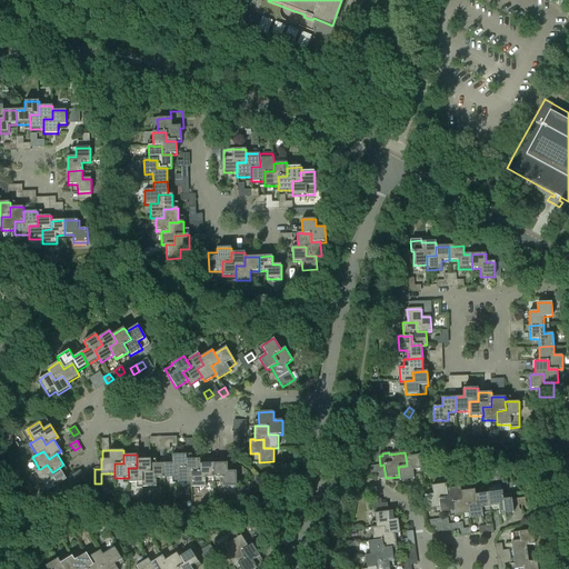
[(172,463),(163,463),(163,478),(178,478),(178,468),(187,468),(186,459),(187,459),(187,455),(172,455),(172,463)]
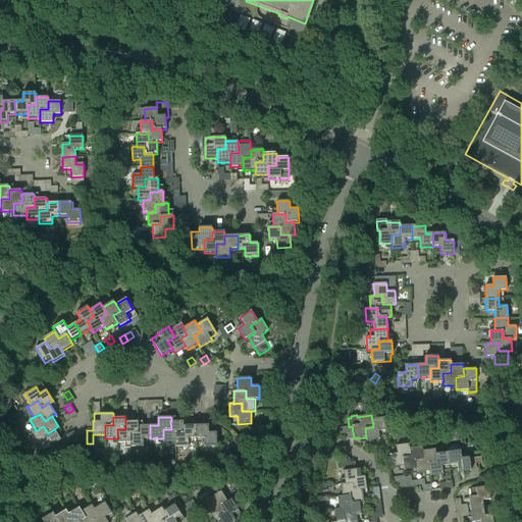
[(366,437),(366,441),(379,439),(378,432),(386,431),(384,418),(372,420),(373,427),(365,428),(366,437)]
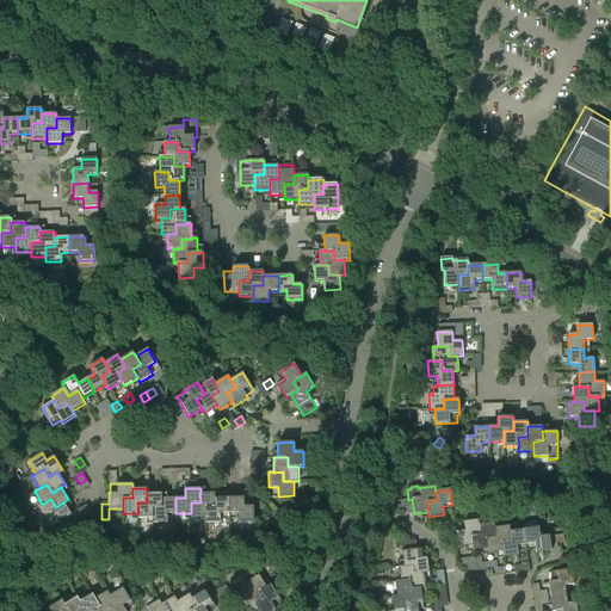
[(137,518),(152,518),(153,518),(153,507),(161,507),(161,499),(162,499),(162,493),(147,494),(147,503),(137,503),(139,513),(137,513),(137,518)]
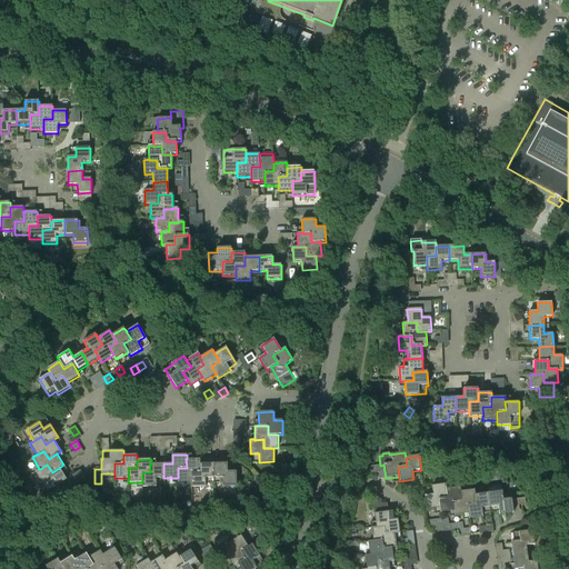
[(200,459),(187,459),(186,459),(187,468),(178,468),(178,478),(178,482),(191,482),(191,472),(200,472),(200,463),(200,459)]
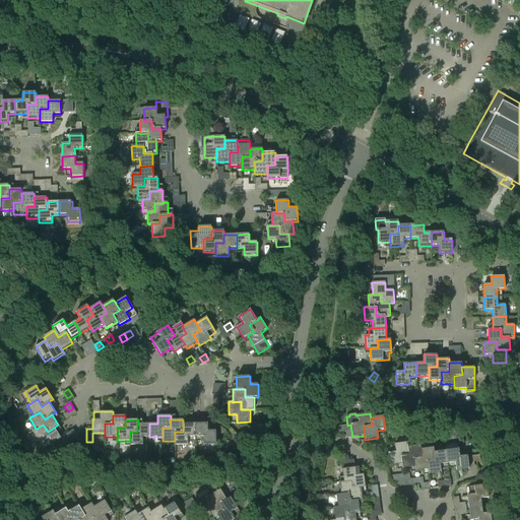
[(215,423),(195,424),(195,437),(203,437),(203,444),(216,444),(215,423)]
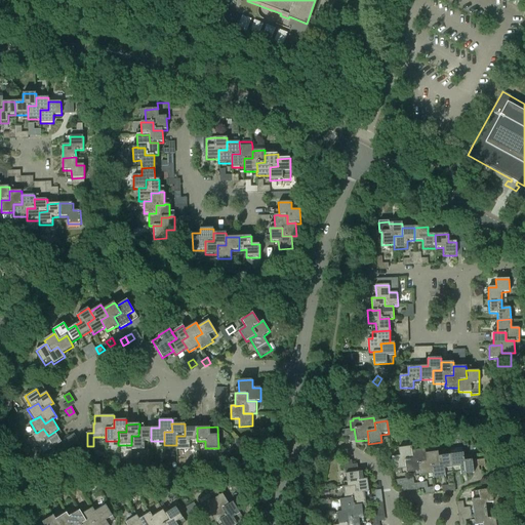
[(131,445),(130,445),(131,449),(144,449),(144,441),(151,441),(151,428),(139,429),(138,429),(138,436),(131,436),(131,445)]
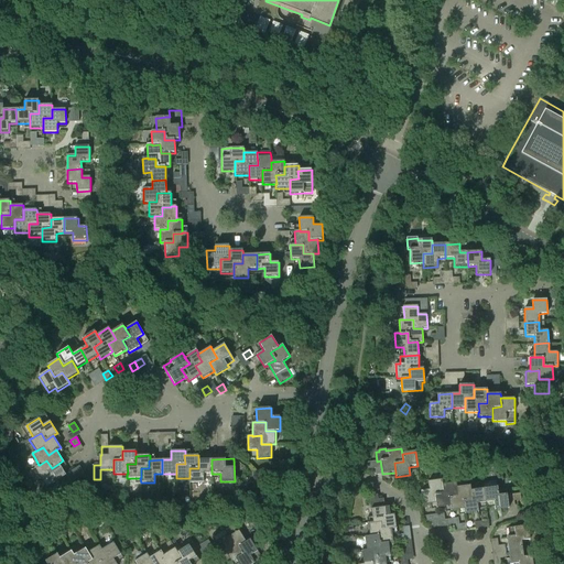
[(212,459),(198,459),(198,468),(190,468),(190,478),(190,483),(204,483),(204,474),(212,474),(212,459)]
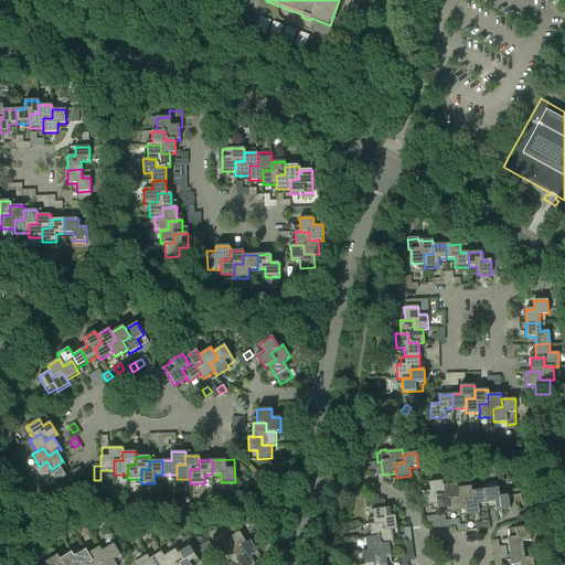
[(40,466),(39,466),(34,468),(46,488),(43,490),(48,497),(71,483),(59,465),(52,469),(46,461),(40,466)]
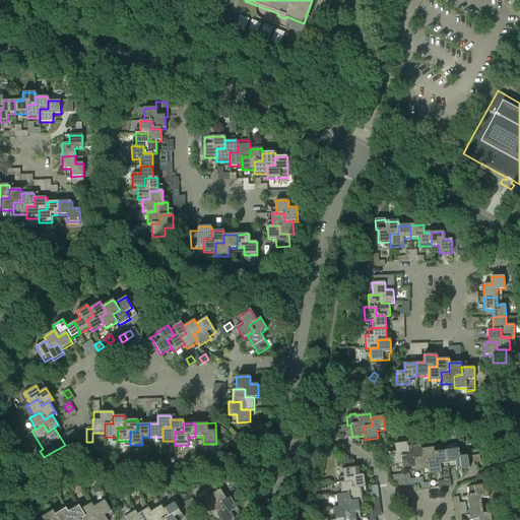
[(389,466),(401,464),(402,464),(400,456),(409,455),(408,447),(407,442),(394,444),(395,452),(388,453),(389,466)]
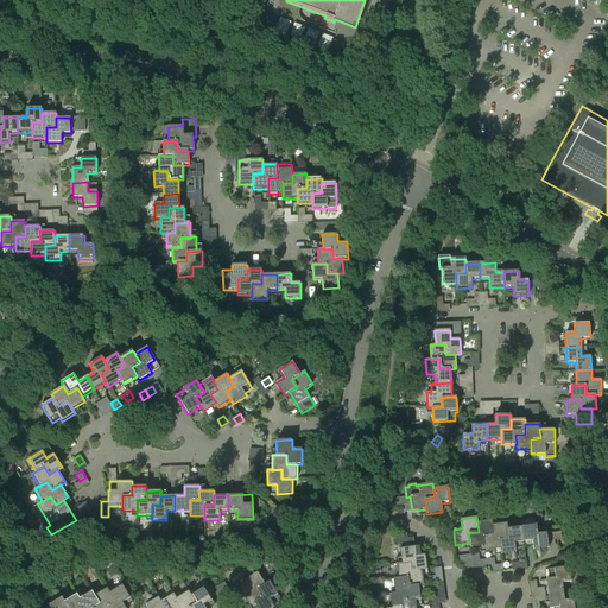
[(470,548),(485,546),(483,537),(493,536),(492,526),(492,520),(477,523),(479,532),(468,533),(470,543),(469,543),(470,548)]
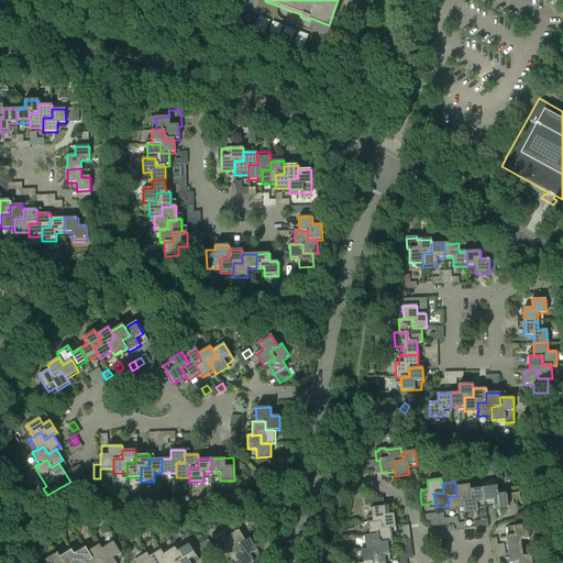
[(450,510),(463,509),(462,500),(471,499),(470,490),(470,485),(455,487),(456,496),(448,497),(449,506),(450,510)]
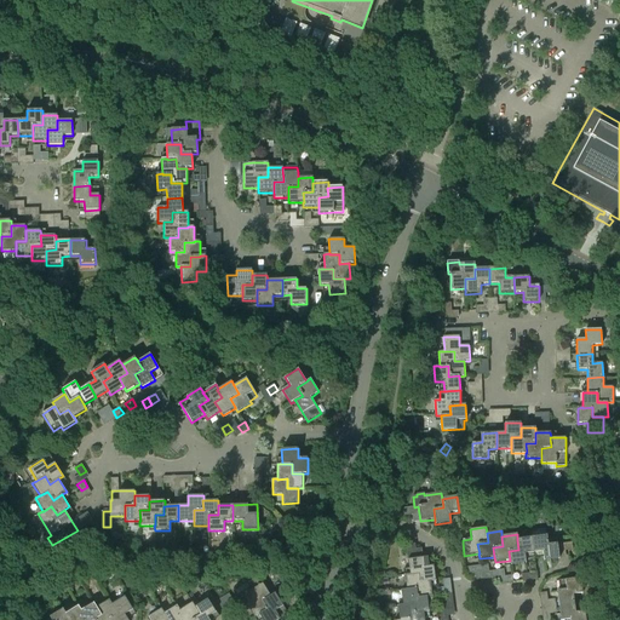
[(546,535),(532,538),(534,554),(543,552),(544,561),(560,560),(557,544),(547,545),(546,535)]
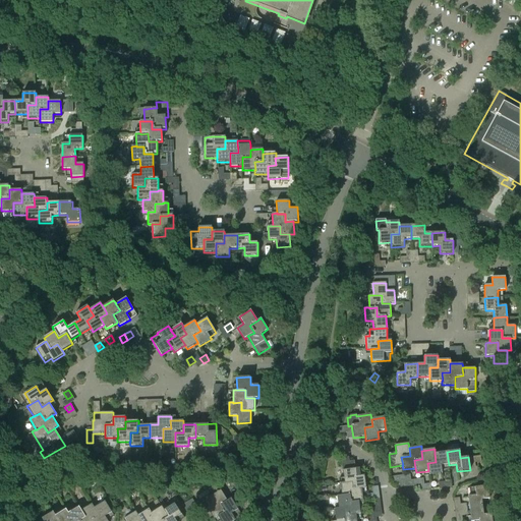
[(428,471),(428,475),(442,473),(441,466),(449,465),(447,452),(435,454),(436,462),(427,463),(428,471)]
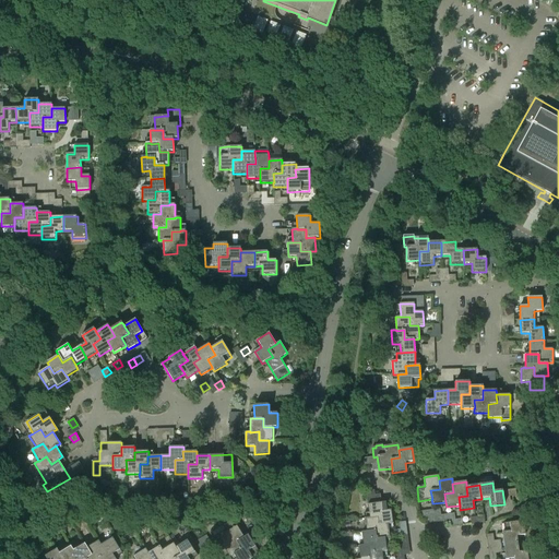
[(366,491),(369,518),(378,516),(379,526),(393,524),(391,510),(387,511),(385,502),(381,502),(380,495),(375,495),(375,490),(366,491)]
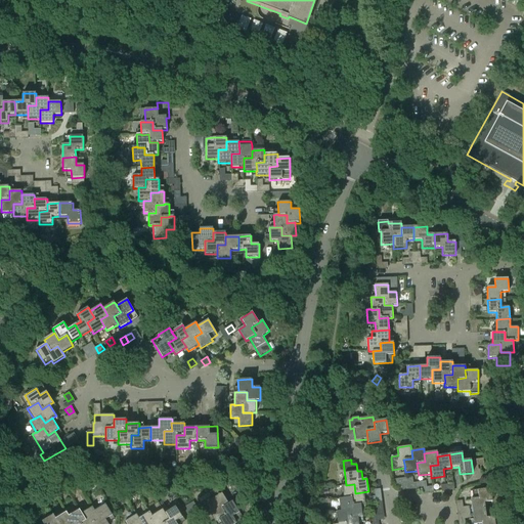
[(368,491),(355,493),(354,484),(346,485),(342,486),(343,498),(351,497),(352,506),(360,505),(365,504),(363,492),(368,491)]
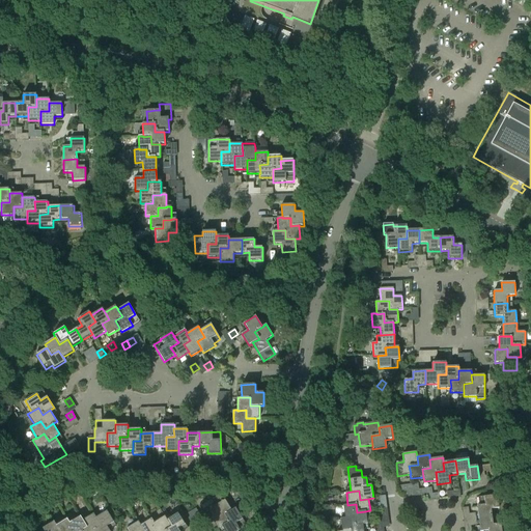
[(476,506),(478,520),(492,518),(491,509),(499,508),(497,496),(483,497),(484,505),(476,506)]
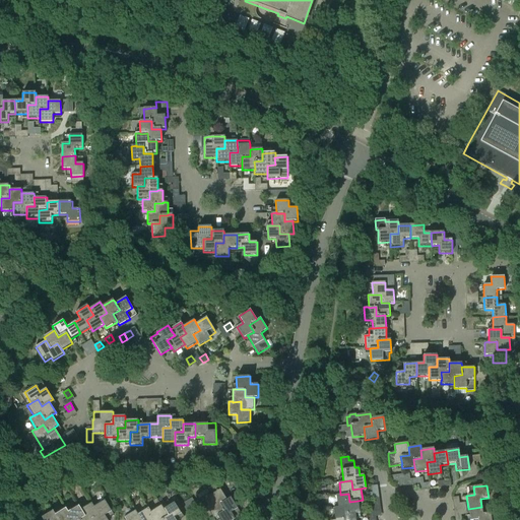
[(213,518),(217,516),(224,511),(220,505),(226,500),(220,490),(209,496),(207,494),(199,500),(205,509),(207,508),(213,518)]
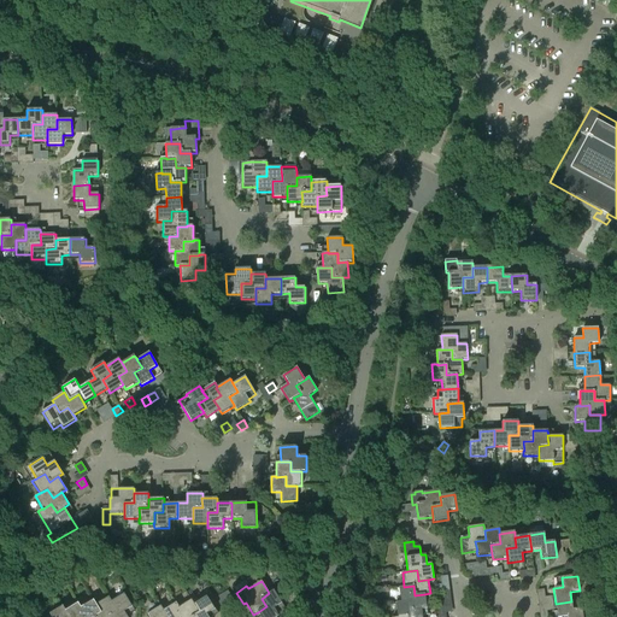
[(399,587),(401,601),(401,603),(410,601),(411,611),(421,610),(427,609),(424,594),(415,595),(413,586),(404,587),(399,587)]
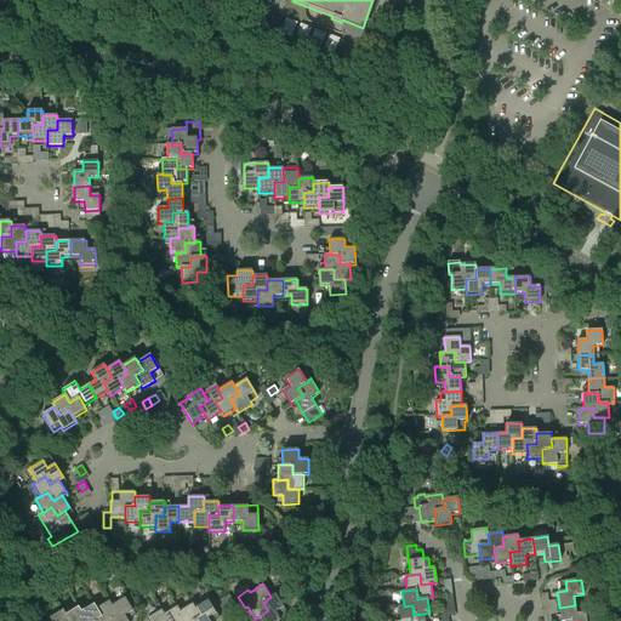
[(222,599),(227,605),(233,602),(229,594),(222,599)]
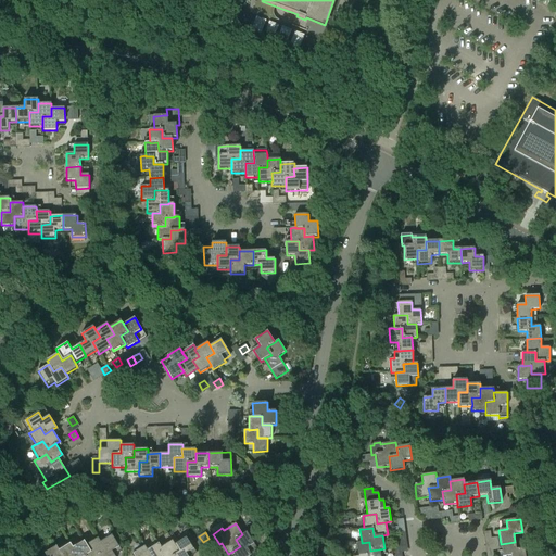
[(232,552),(235,555),(249,555),(251,555),(247,548),(254,544),(247,532),(242,534),(236,540),(240,546),(232,552)]
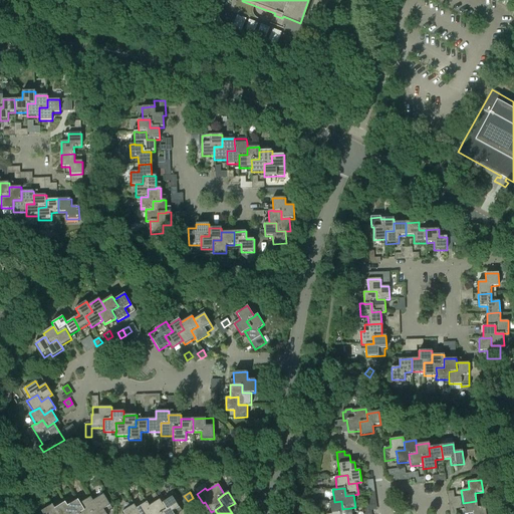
[(103,495),(92,501),(96,508),(89,512),(90,513),(105,513),(103,510),(109,505),(103,495)]
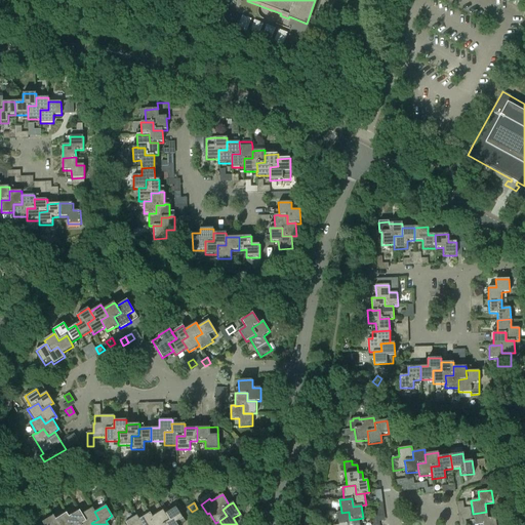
[(92,508),(82,515),(81,515),(85,521),(79,524),(92,524),(91,523),(98,519),(94,512),(92,508)]
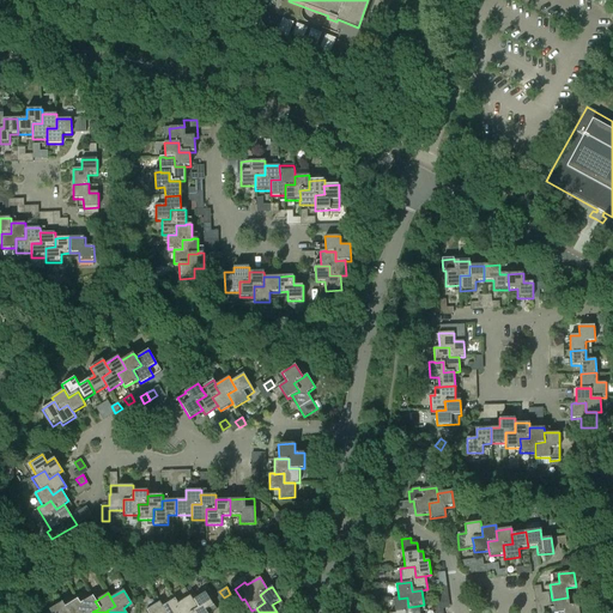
[(205,593),(193,600),(198,608),(189,612),(206,612),(205,611),(213,606),(205,593)]
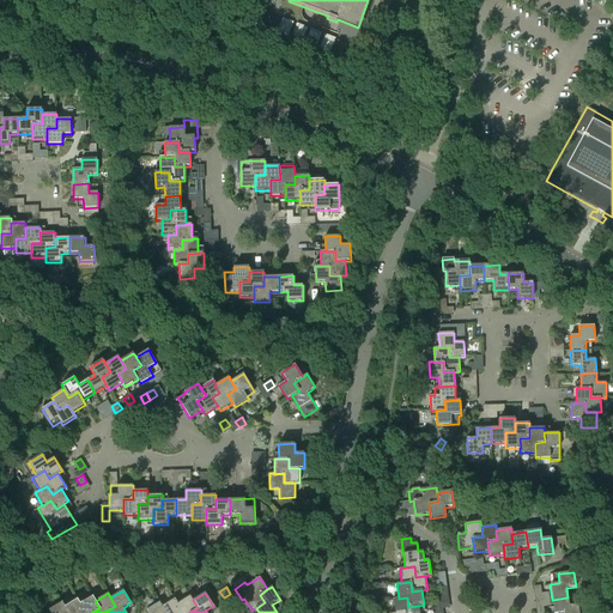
[(190,595),(177,604),(182,611),(178,612),(189,612),(198,608),(193,600),(190,595)]
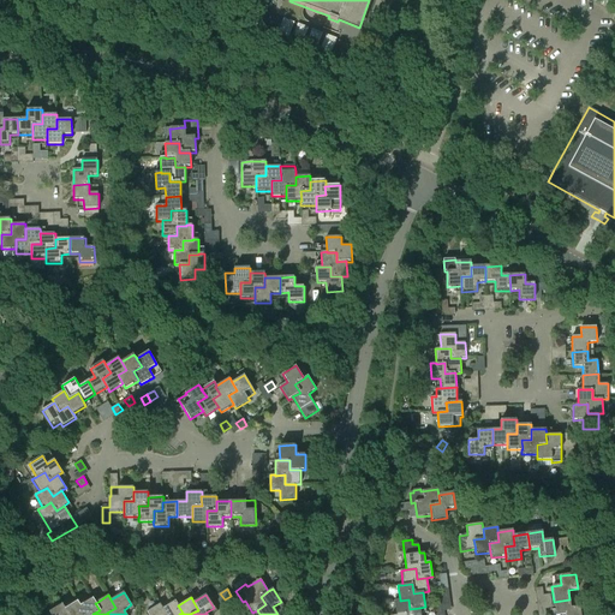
[(93,598),(81,605),(84,613),(81,614),(93,614),(100,610),(95,603),(96,603),(93,598)]
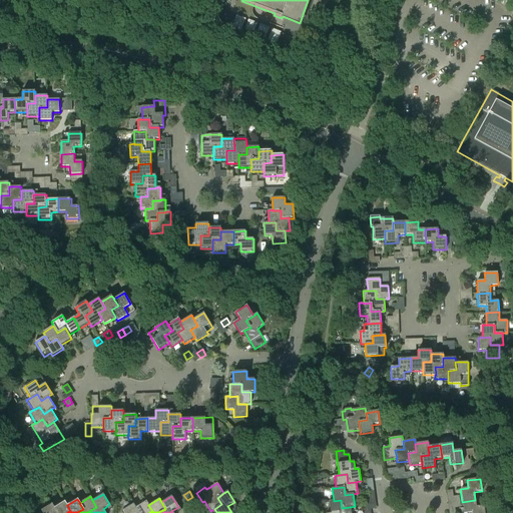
[(329,501),(330,512),(335,512),(339,512),(338,512),(351,512),(350,507),(342,508),(341,500),(334,501),(334,500),(329,501)]
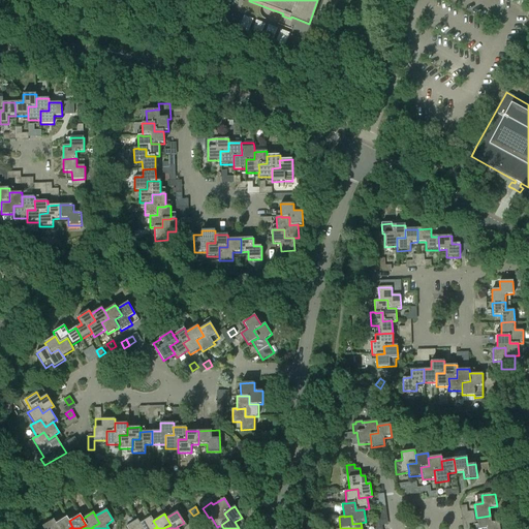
[(485,528),(486,528),(499,528),(499,522),(491,523),(490,516),(476,518),(477,528),(485,528)]
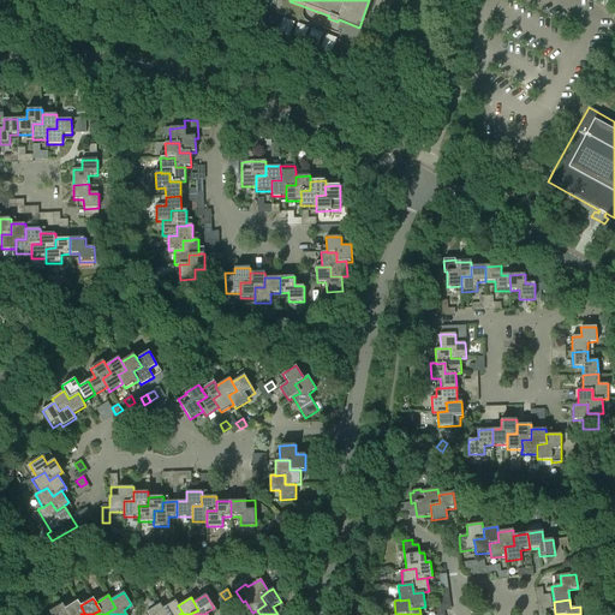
[(175,601),(163,609),(162,609),(166,614),(179,614),(183,613),(178,605),(175,601)]
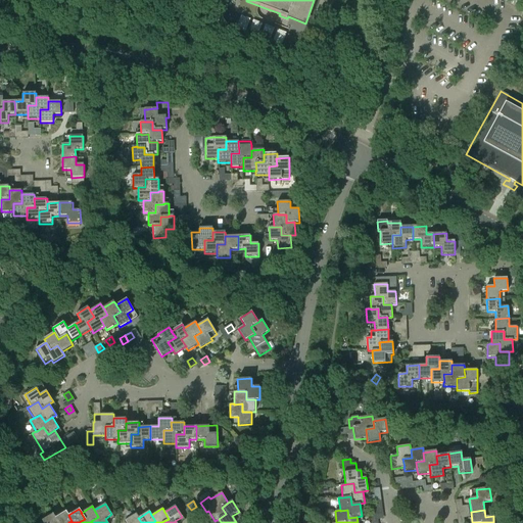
[(66,512),(55,518),(58,522),(68,522),(72,521),(68,515),(66,512)]
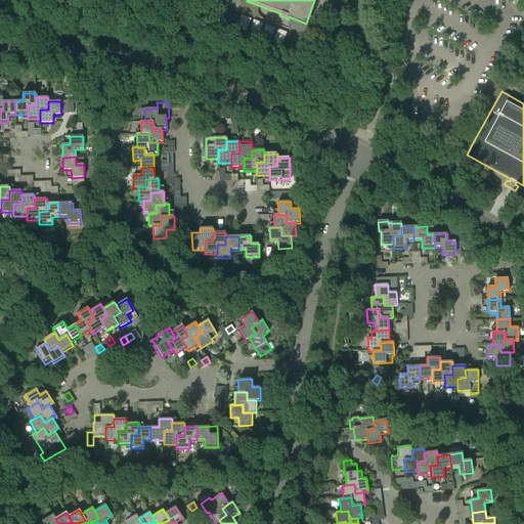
[(58,523),(55,519),(53,515),(38,523),(58,523)]
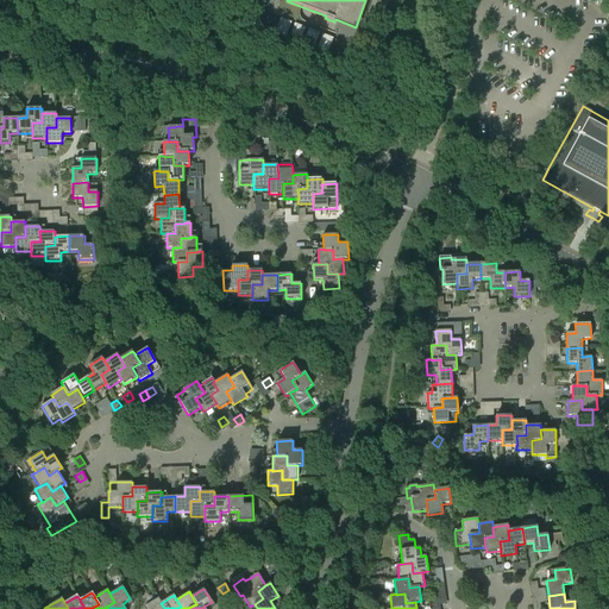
[(164,608),(161,603),(162,603),(158,598),(145,607),(146,608),(164,608)]
